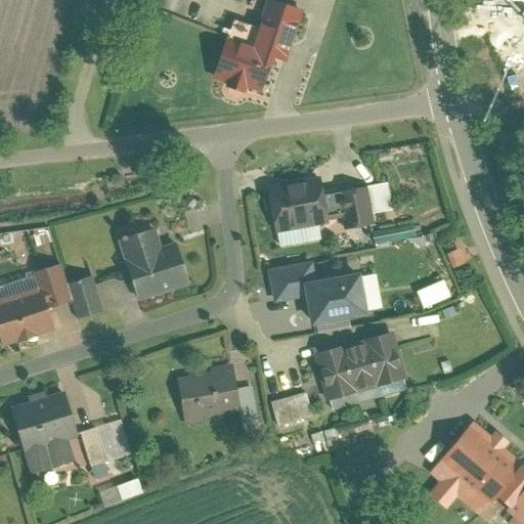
[(232,17),(215,76),(227,80),(225,85),(246,91),(248,84),(263,89),(273,55),(288,59),(304,6),(285,0),(266,0),(259,26),(232,17)]
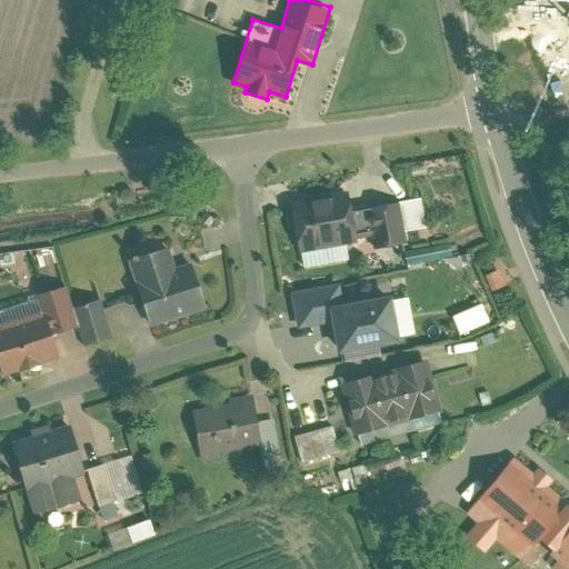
[(289,200),(300,251),(358,240),(358,236),(373,233),(376,247),(406,240),(403,228),(428,223),(422,193),(352,208),(349,189),(289,200)]
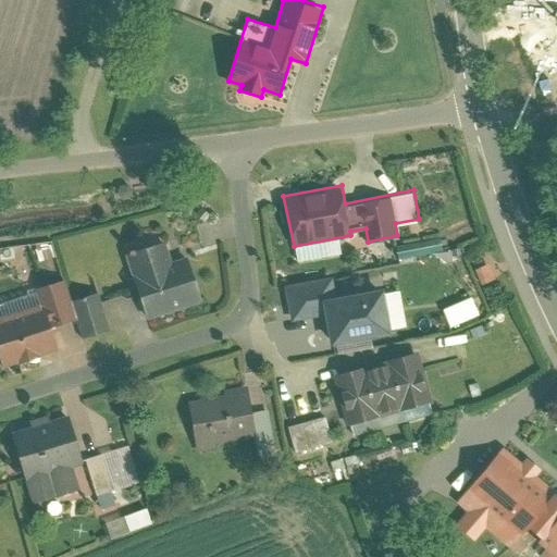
[(198,215),(205,221),(211,213),(203,208),(198,215)]
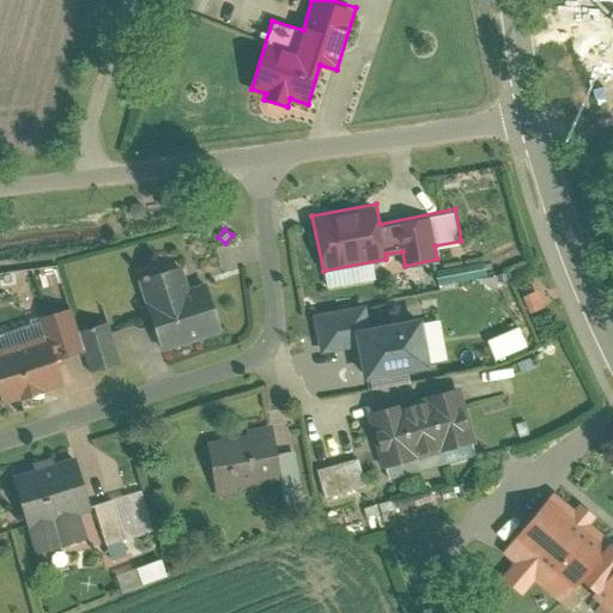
[(182,262),(141,275),(165,350),(223,332),(207,280),(189,286),(182,262)]
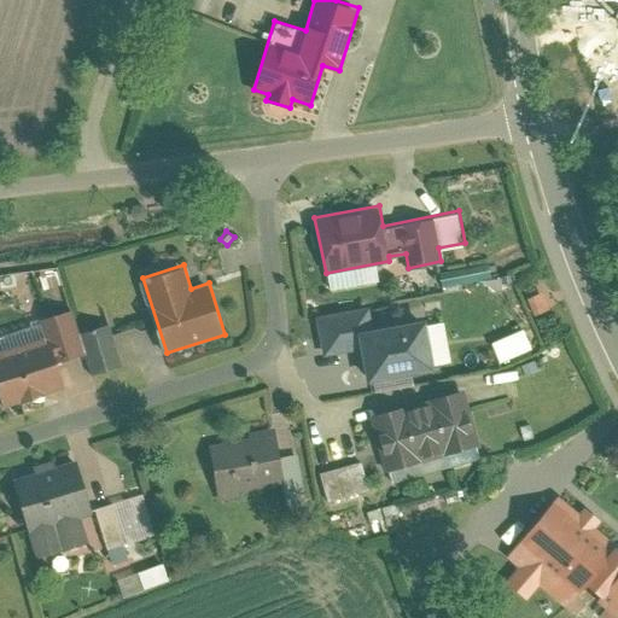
[(552,310),(544,290),(528,296),(534,316),(552,310)]
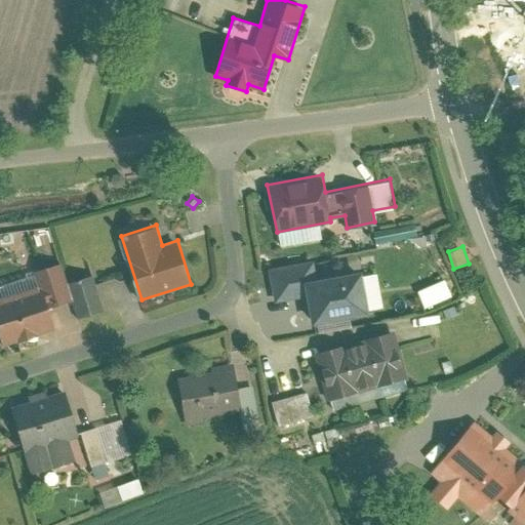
[(38,285),(0,297),(0,344),(0,345),(54,328),(47,307),(72,299),(61,261),(34,270),(38,285)]
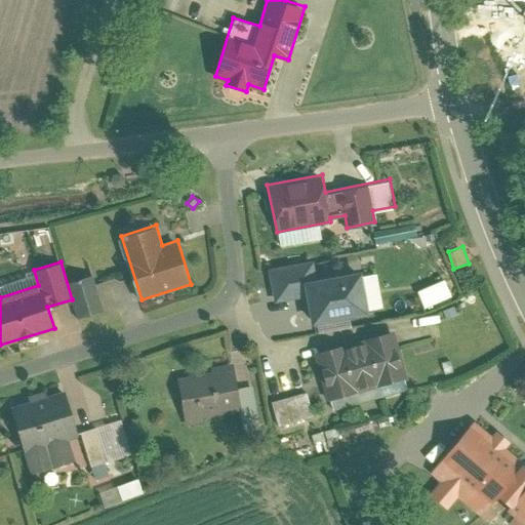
[(315,261),(270,270),(276,304),(307,297),(312,324),(384,310),(376,272),(361,275),(360,269),(318,277),(315,261)]
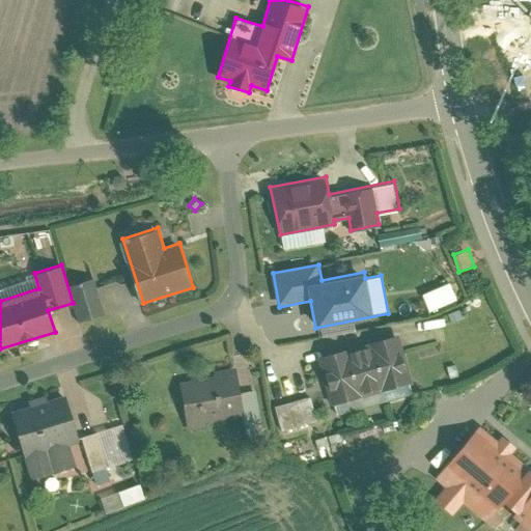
[(109,315),(95,276),(70,284),(83,325),(109,315)]
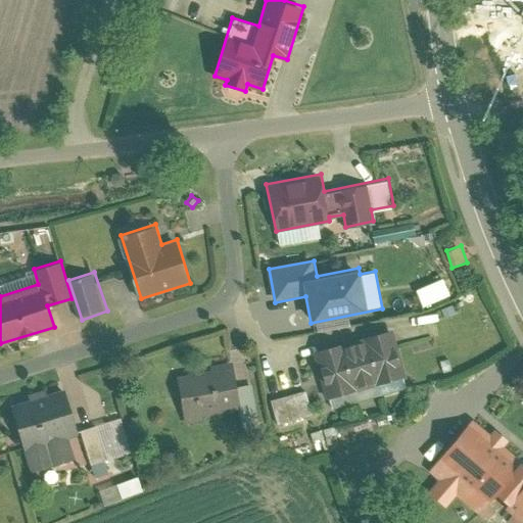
[(443,277),(415,289),(423,307),(452,295),(443,277)]
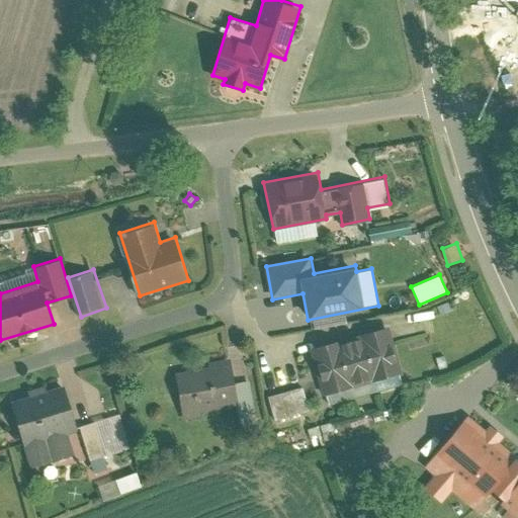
[(387,325),(311,347),(325,395),(328,394),(332,405),(401,385),(398,373),(402,372),(387,325)]
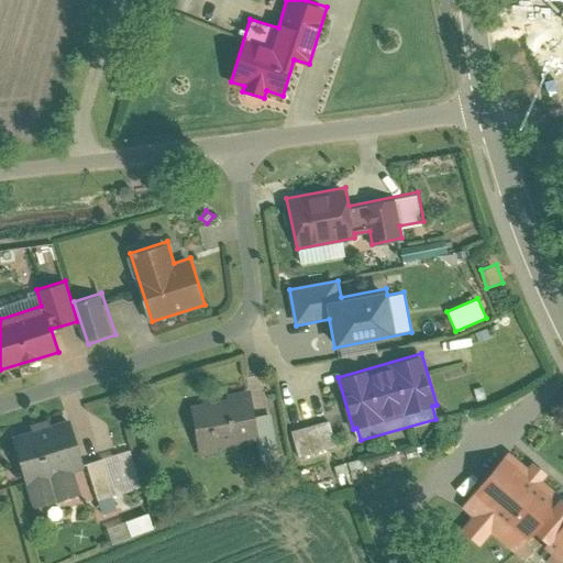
[(229,396),(192,403),(202,456),(221,453),(220,446),(257,440),(260,455),(278,452),(272,411),(255,414),(251,386),(228,390),(229,396)]
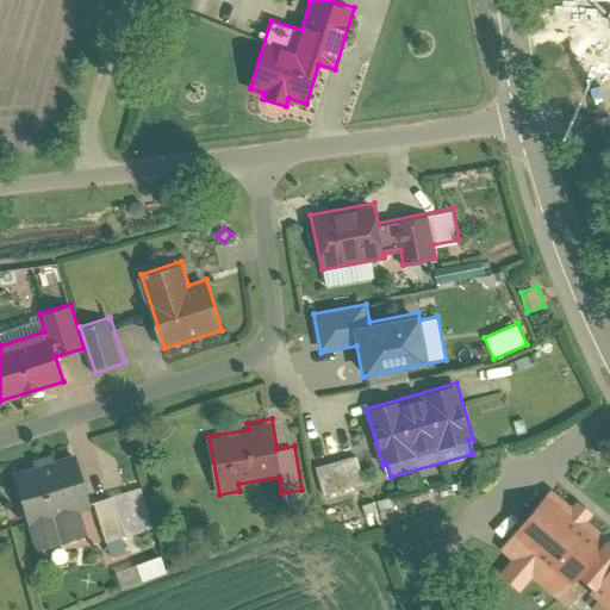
[(36,465),(13,472),(38,551),(88,535),(80,509),(89,505),(73,453),(55,459),(53,452),(33,458),(36,465)]
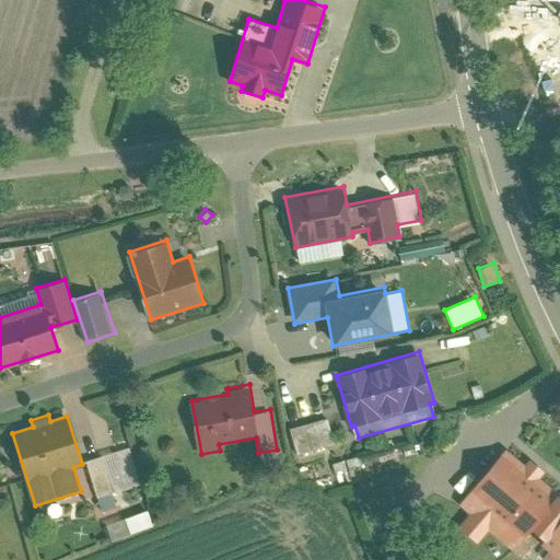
[(328,416),(290,427),(299,455),(337,445),(328,416)]
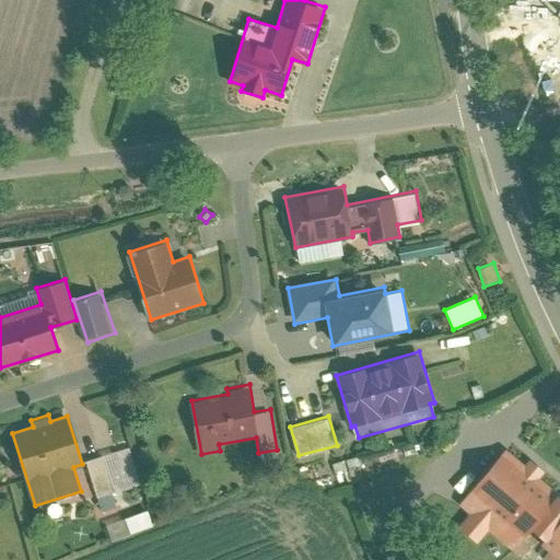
[(525,463),(508,447),(463,500),(476,511),(461,528),(478,543),(490,527),(515,548),(528,533),(559,558),(559,491),(541,477),(546,471),(529,458),(525,463)]
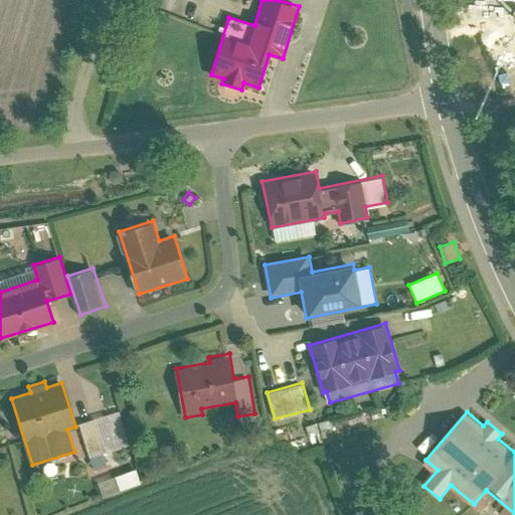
[(111,412),(80,422),(97,469),(127,459),(111,412)]
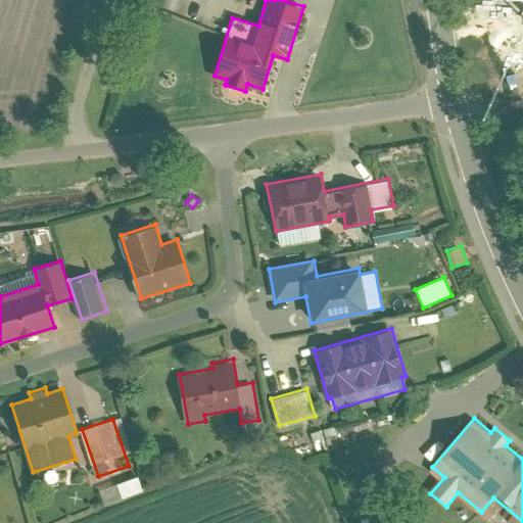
[(99,488),(105,505),(145,489),(139,474),(99,488)]
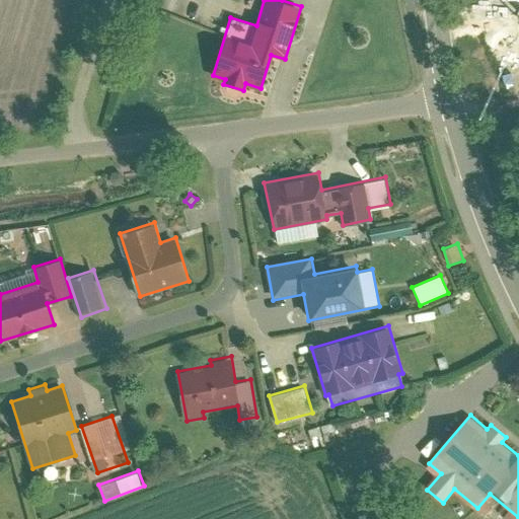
All buildings are outlined.
